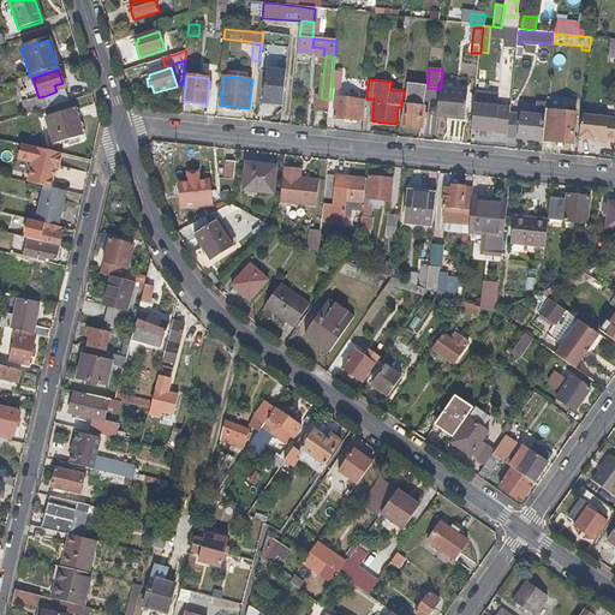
[(424,114),(425,107),(424,107),(427,85),(408,84),(407,91),(406,106),(404,125),(423,127),(424,118),(424,114)]
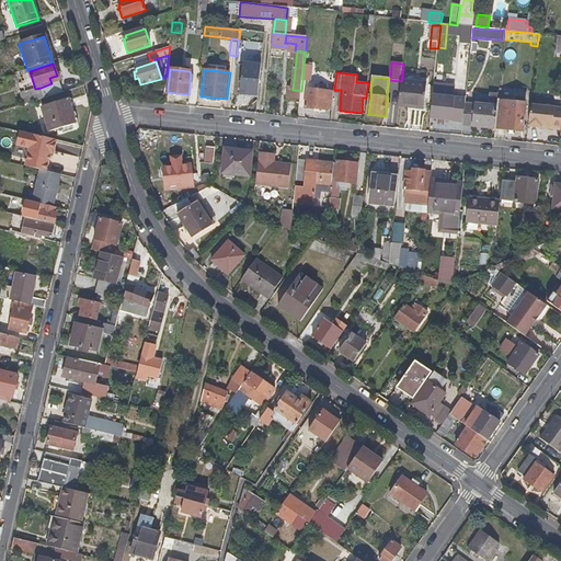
[(425,99),(427,81),(427,80),(424,80),(402,78),(401,81),(399,104),(411,105),(411,103),(425,104),(425,99)]
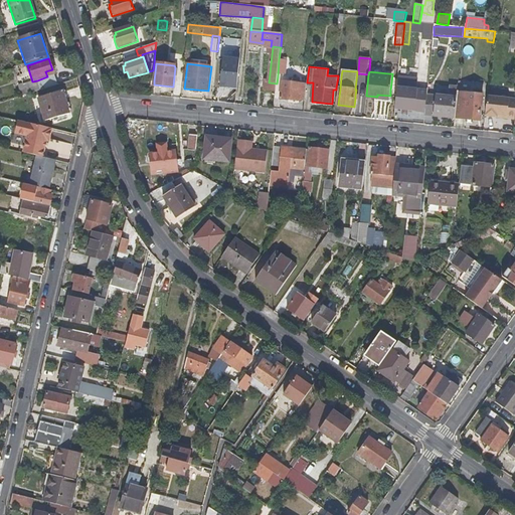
[(57,86),(53,74),(47,76),(37,80),(39,91),(57,86)]
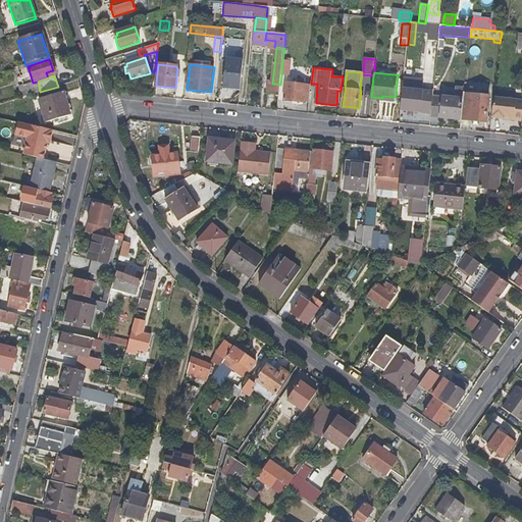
[(40,92),(38,82),(33,83),(18,88),(21,98),(40,92)]
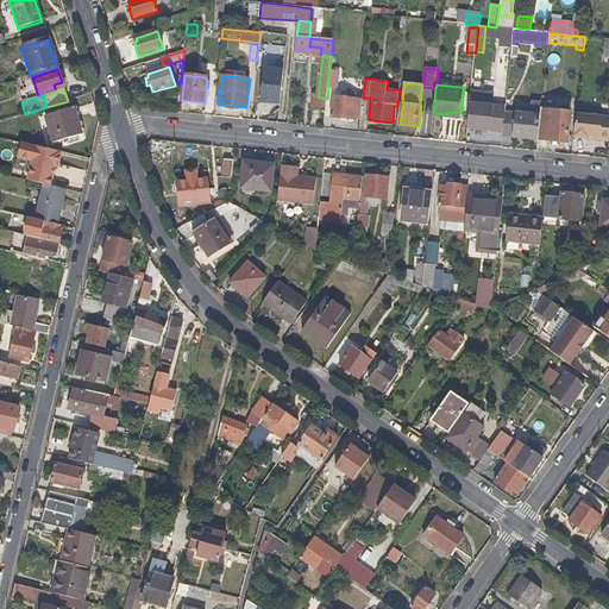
[(360,118),(363,99),(334,96),(331,117),(353,119),(355,118),(360,118)]
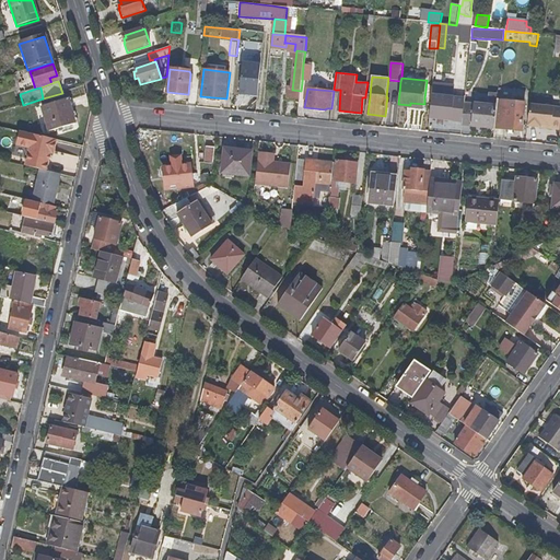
[(300,98),(301,91),(292,90),(290,90),(290,97),(300,98)]
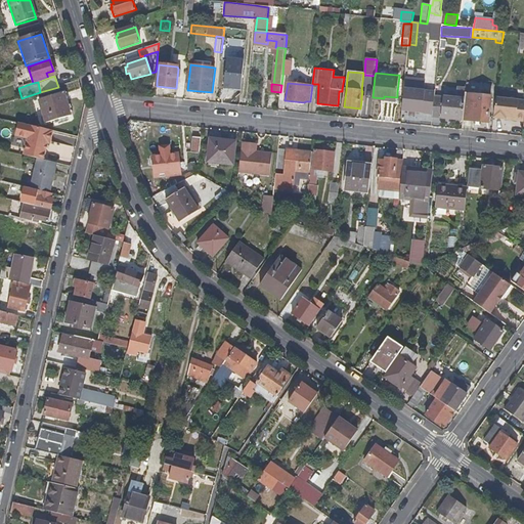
[(424,113),(426,91),(404,88),(402,111),(424,113)]
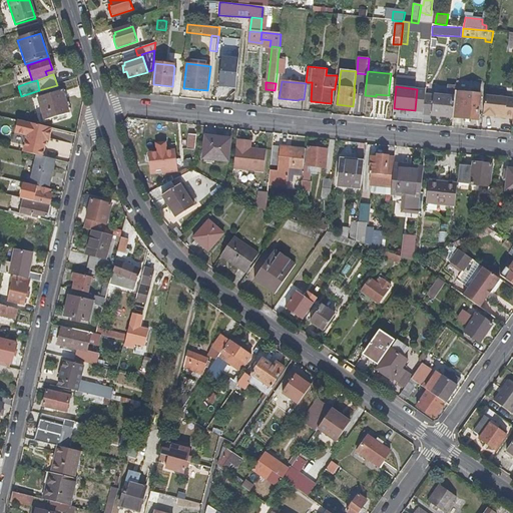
[(453,117),(456,97),(437,95),(437,88),(435,88),(434,95),(426,94),(424,111),(424,114),(453,117)]
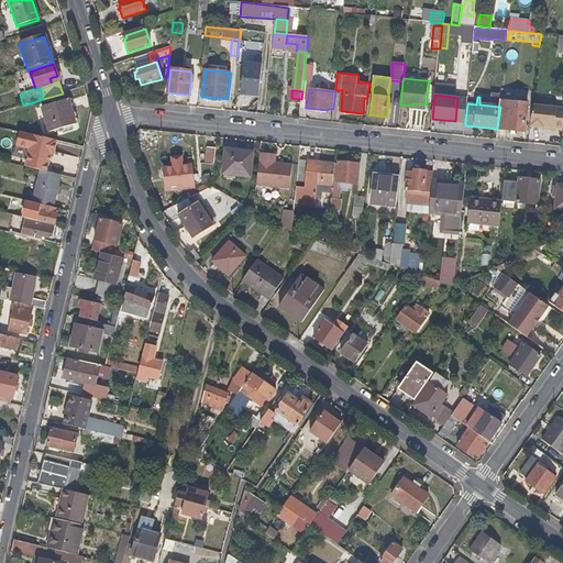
[(465,122),(467,103),(467,98),(457,98),(455,121),(465,122)]
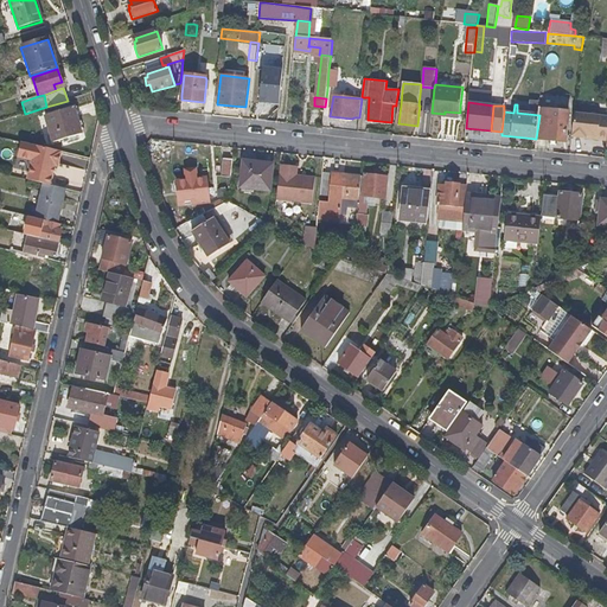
[(82,135),(74,108),(45,116),(53,144),(82,135)]
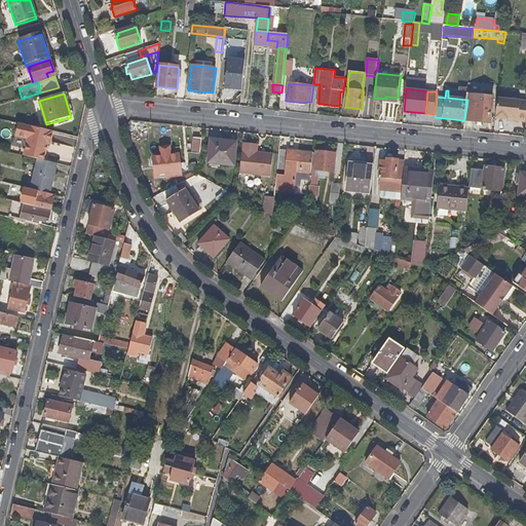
[(490,122),(493,97),(467,94),(467,100),(464,120),(490,122)]
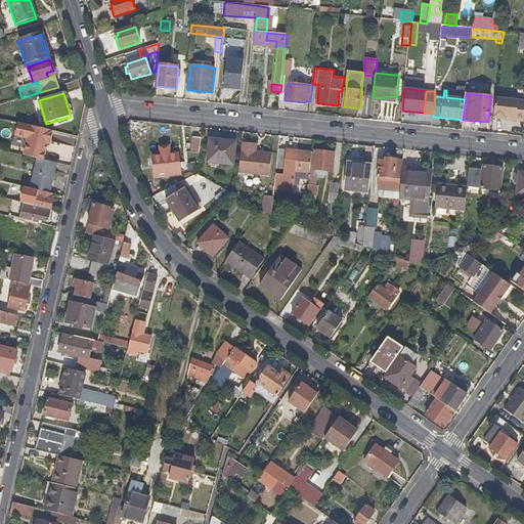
[(253,105),(255,95),(248,95),(246,104),(253,105)]
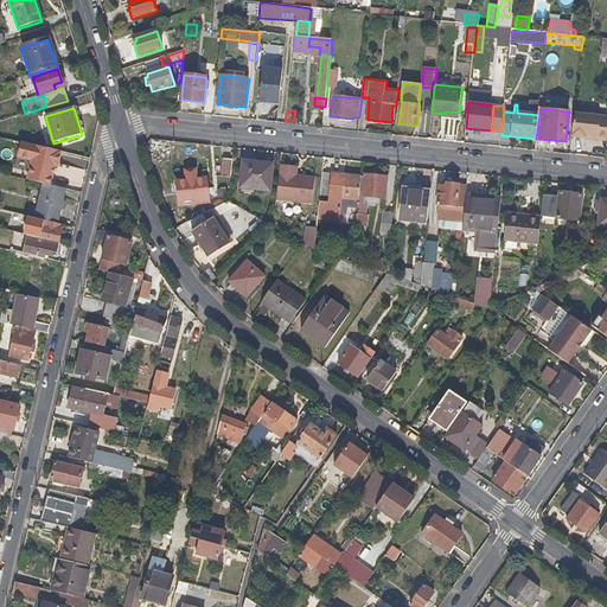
[(606,136),(606,119),(575,116),(573,136),(587,138),(587,135),(606,136)]
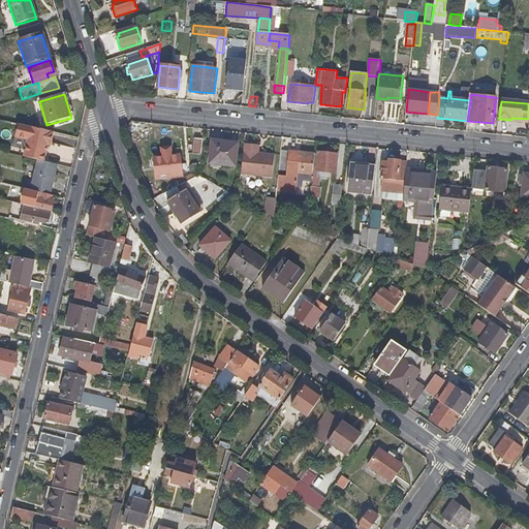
[(18,120),(17,110),(6,111),(7,121),(18,120)]
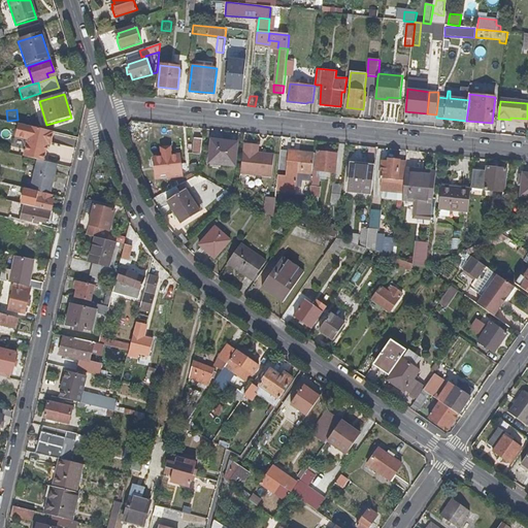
[(43,162),(47,145),(50,145),(53,132),(18,124),(14,137),(27,140),(23,157),(37,161),(43,162)]
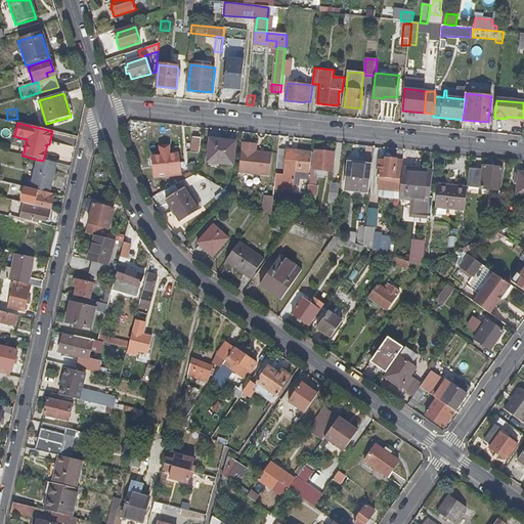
[(200,153),(201,137),(193,137),(192,153),(200,153)]
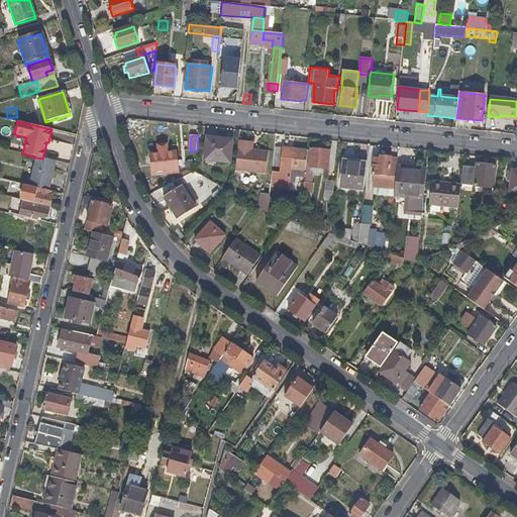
[(230,163),(232,139),(208,137),(205,160),(230,163)]
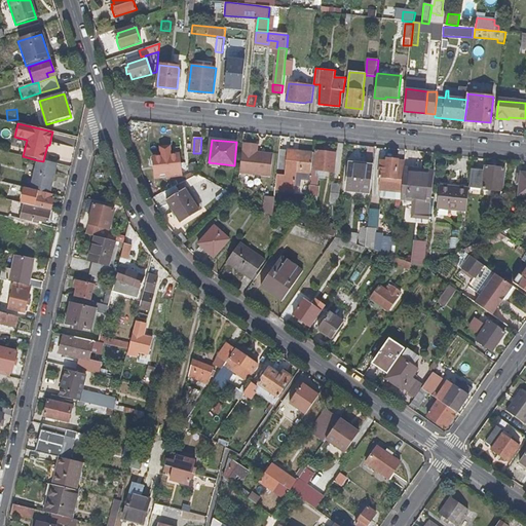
[(270,176),(272,153),(256,152),(257,144),(242,143),(239,173),(270,176)]
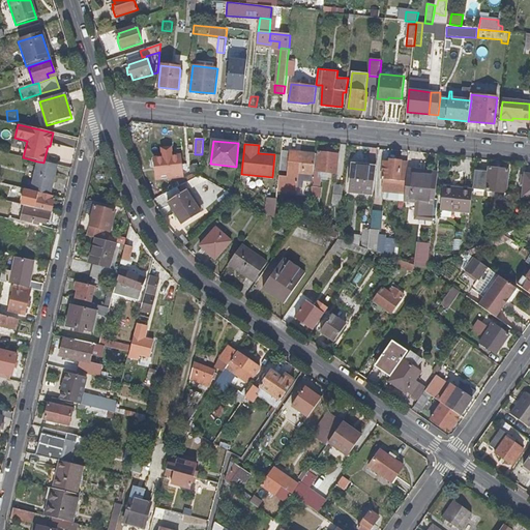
[(288,172),(290,151),(282,150),(280,171),(288,172)]
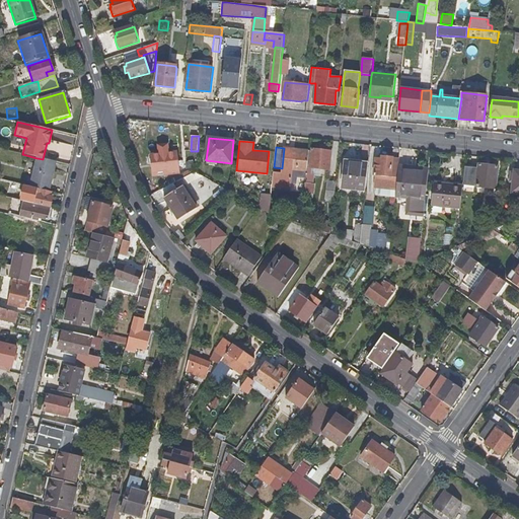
[(290,193),(292,169),(306,171),(307,167),(309,151),(284,148),(282,168),(282,172),(273,172),(272,191),(279,192),(290,193)]
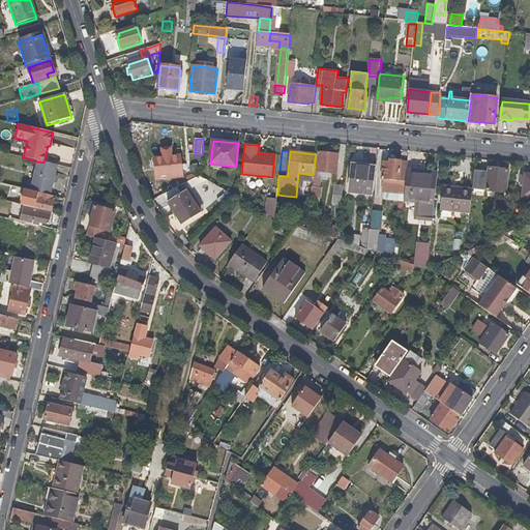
[(336,174),(339,154),(319,152),(319,154),(317,171),(319,171),(336,174)]
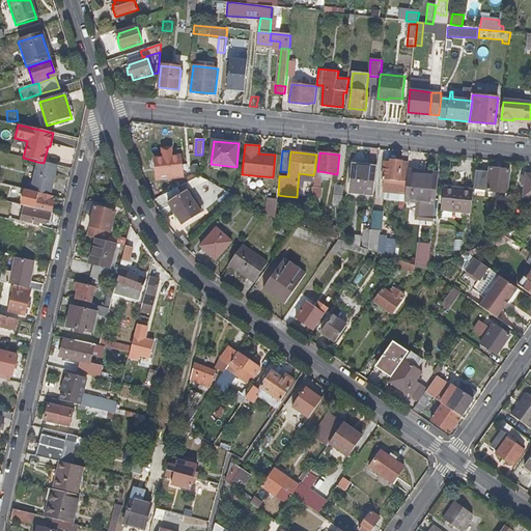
[(186,169),(185,164),(182,165),(180,156),(155,159),(157,179),(167,178),(167,176),(183,174),(183,169),(186,169)]
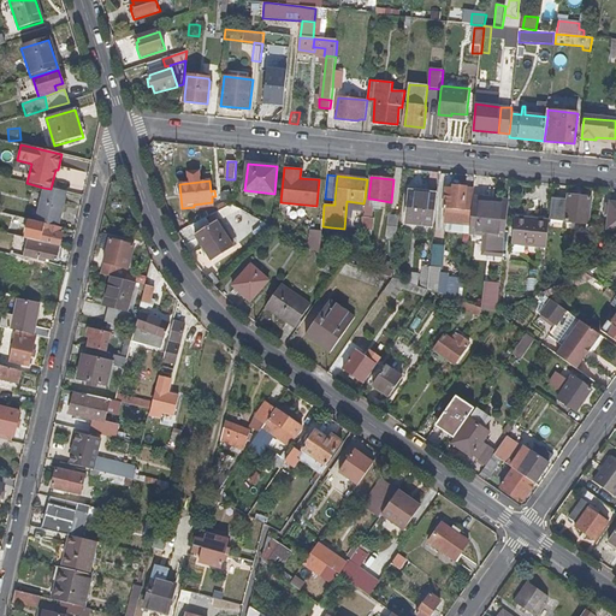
[(463,209),(466,188),(454,187),(452,189),(446,189),(444,208),(463,209)]
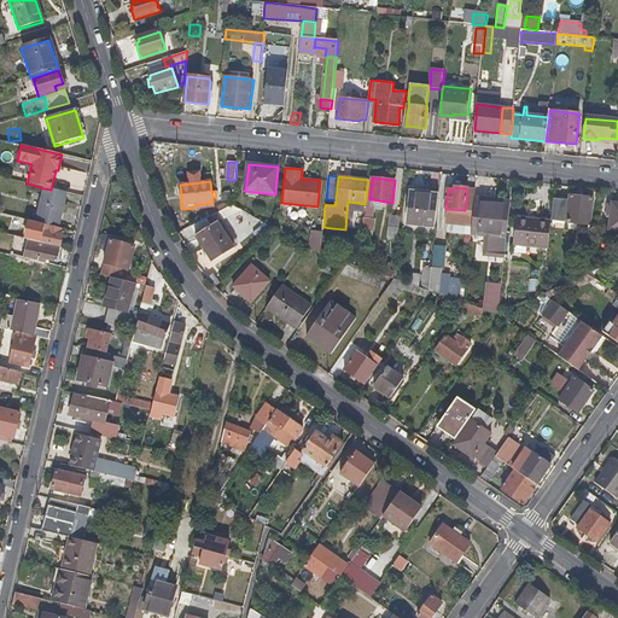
[(57,228),(65,193),(51,190),(44,188),(36,222),(45,225),(57,228)]
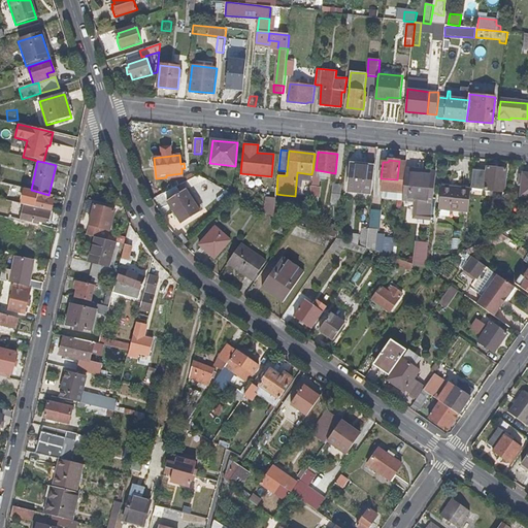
[(403,189),(405,168),(406,162),(399,161),(397,179),(396,189),(403,189)]
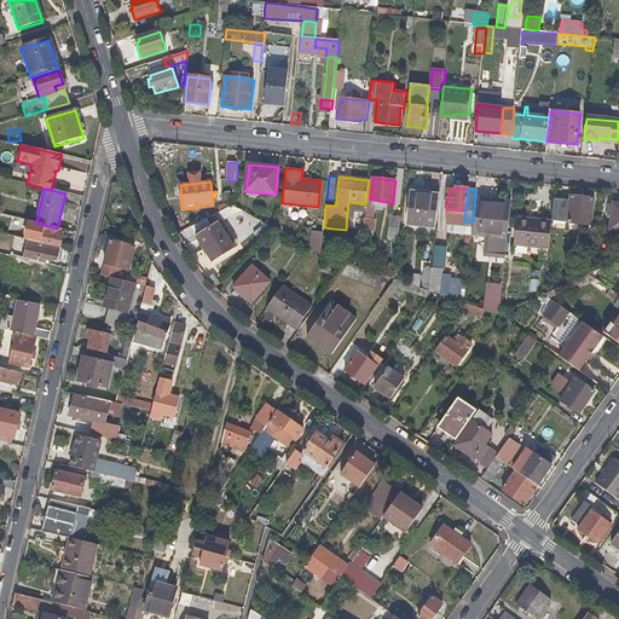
[(437,226),(440,191),(429,190),(429,195),(411,192),(409,224),(437,226)]
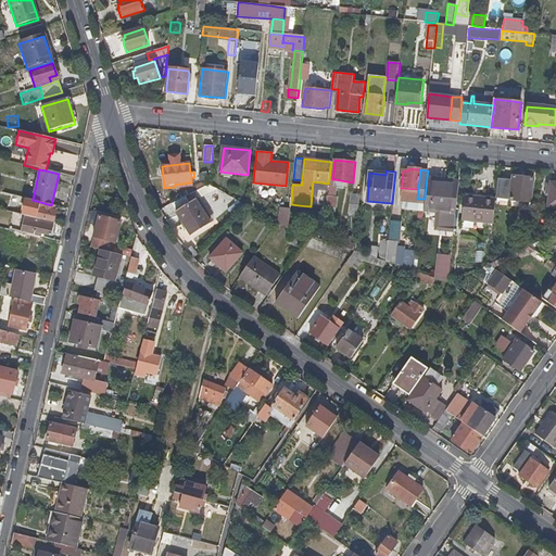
[(531,202),(533,178),(513,176),(513,179),(498,178),(496,198),(531,202)]
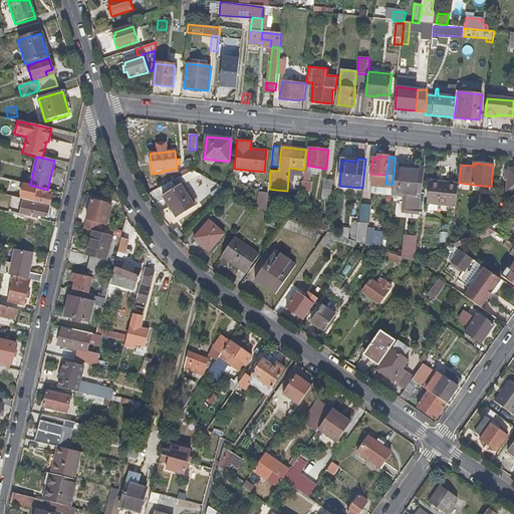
[(422,196),(424,172),(404,171),(404,165),(395,164),(393,184),(392,193),(422,196)]
